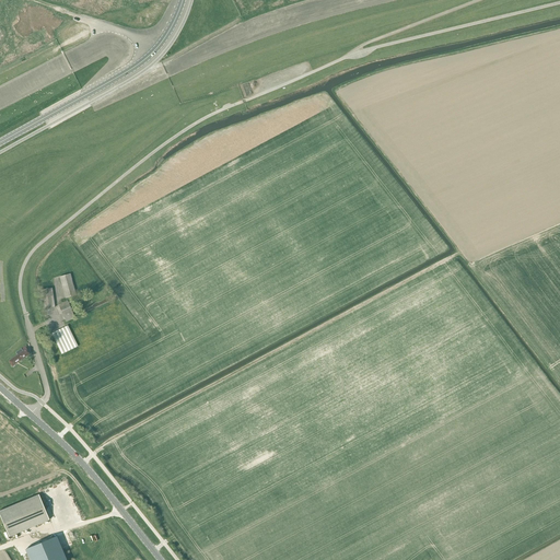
[(103,203),(112,198),(108,194),(100,199),(103,203)]
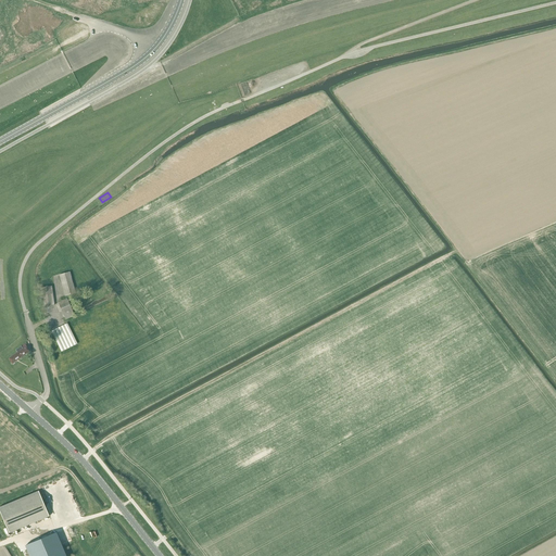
[(59,275),(64,297),(75,293),(70,273),(59,275)]
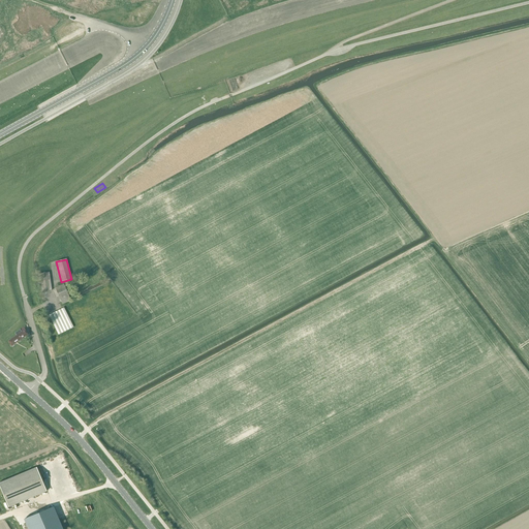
[(38,274),(40,292),(52,291),(49,273),(38,274)]
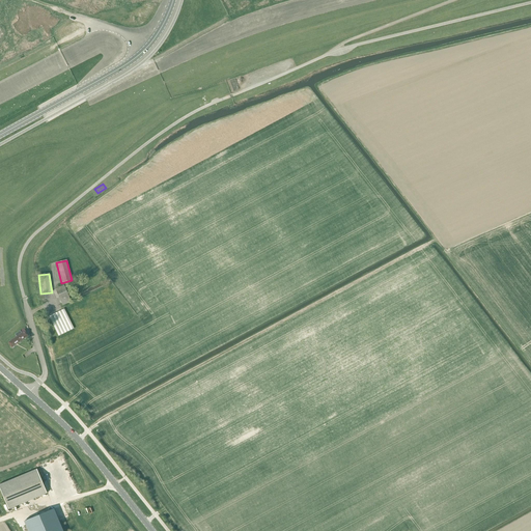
[(71,302),(71,300),(75,298),(70,285),(64,287),(64,285),(55,289),(62,306),(71,302)]
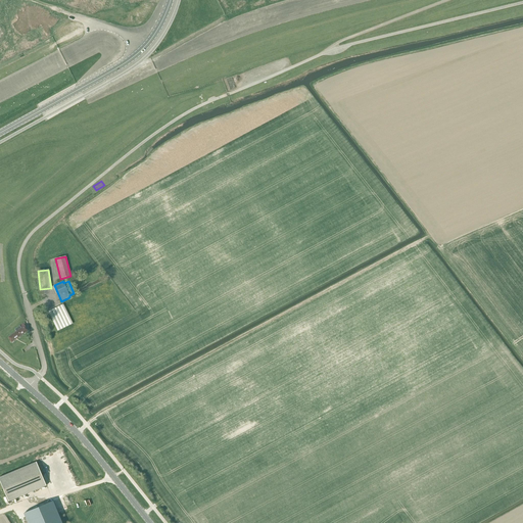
[(47,312),(57,331),(72,323),(62,303),(47,312)]
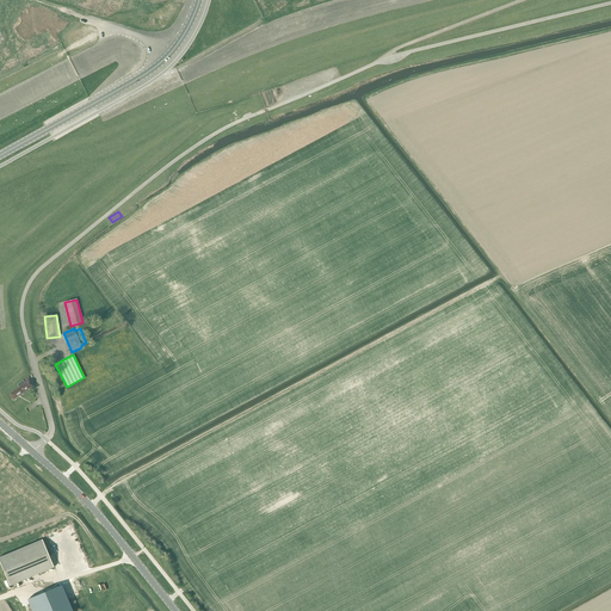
[(32,387),(26,378),(17,386),(18,388),(8,395),(13,401),(32,387)]
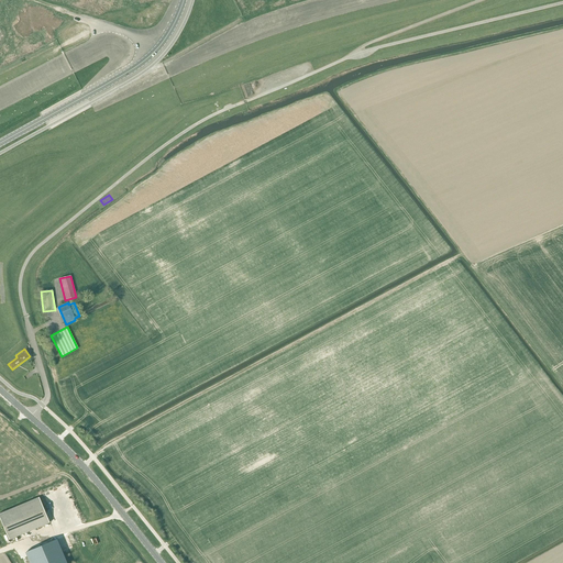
[(0,514),(0,520),(9,540),(50,522),(39,497),(0,514)]
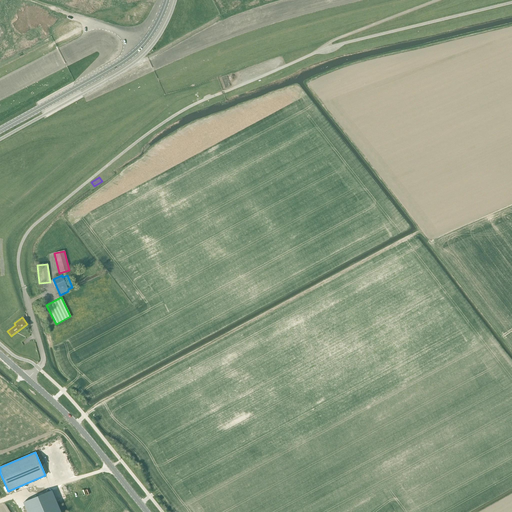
[(60,511),(52,491),(47,493),(42,495),(32,499),(33,499),(28,501),(26,501),(26,502),(24,503),(24,502),(23,503),(27,511),(60,511)]
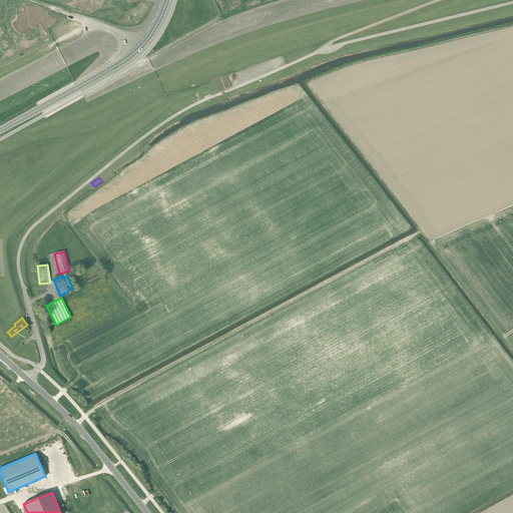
All buildings are outlined.
